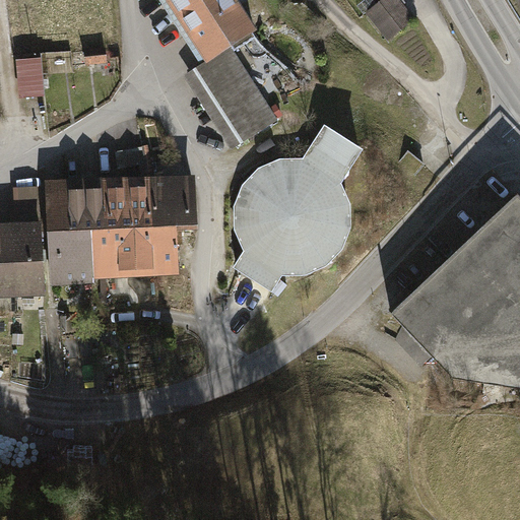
[(167,0),(206,61),(231,46),(258,27),(241,0),(167,0)]
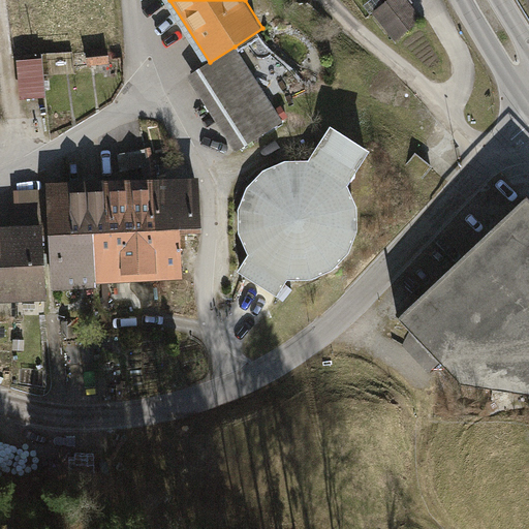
[(294,0),(269,0),(279,14),(297,2),(294,0)]
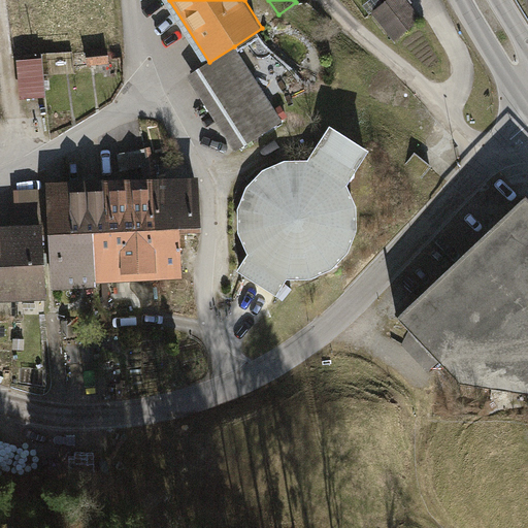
[(422,20),(405,0),(388,0),(371,12),(394,41),(422,20)]
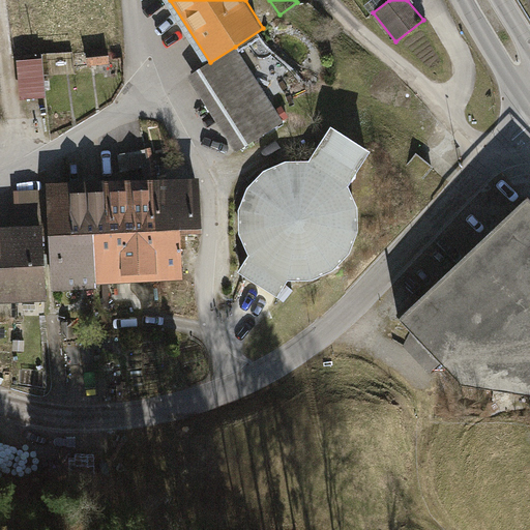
[(284,122),(235,47),(210,62),(187,77),(235,152),(284,122)]
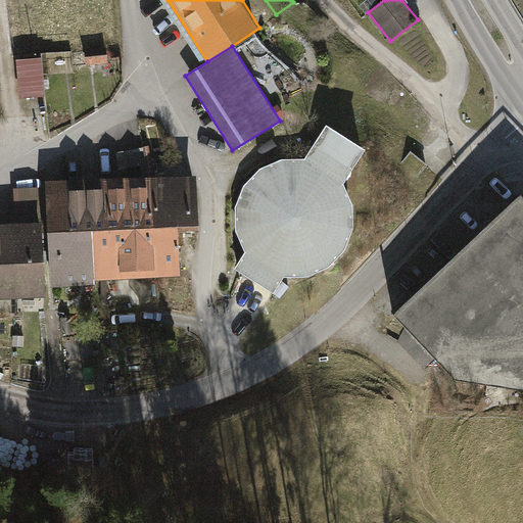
[(107,47),(86,49),(87,64),(109,62),(107,47)]
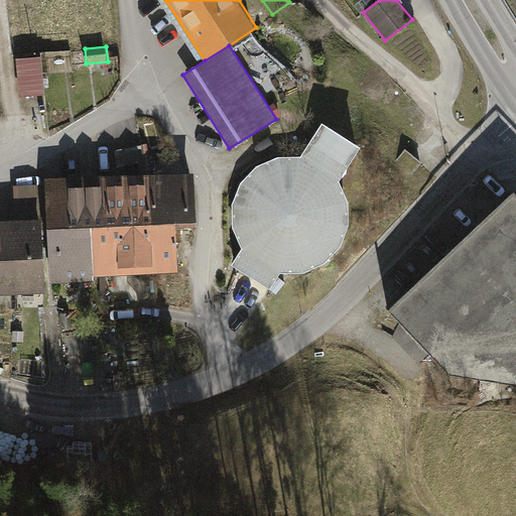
[(84,50),(75,51),(76,62),(85,61),(84,50)]
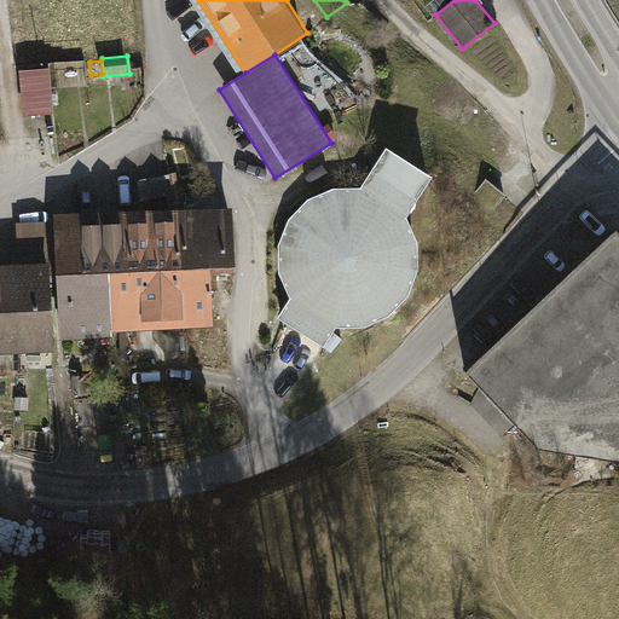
[(24,67),(27,119),(57,116),(55,65),(24,67)]
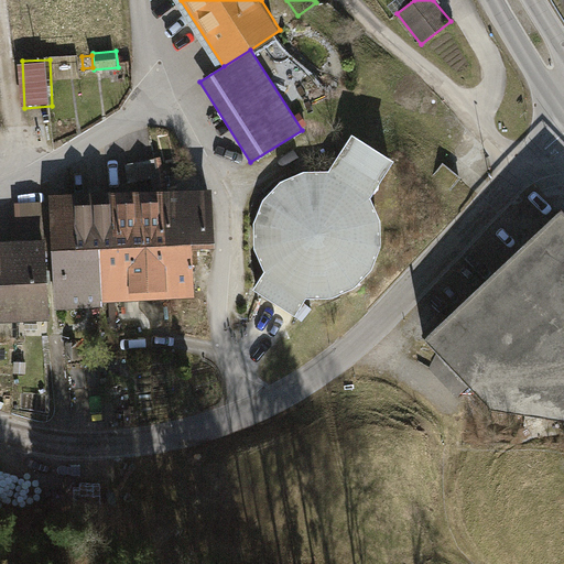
[(340,153),(329,171),(304,171),(281,182),(264,199),(255,224),(256,249),(267,272),(256,289),(299,315),(310,299),(335,297),(357,286),(375,268),(383,245),(382,219),(372,196),(382,180),(340,153)]
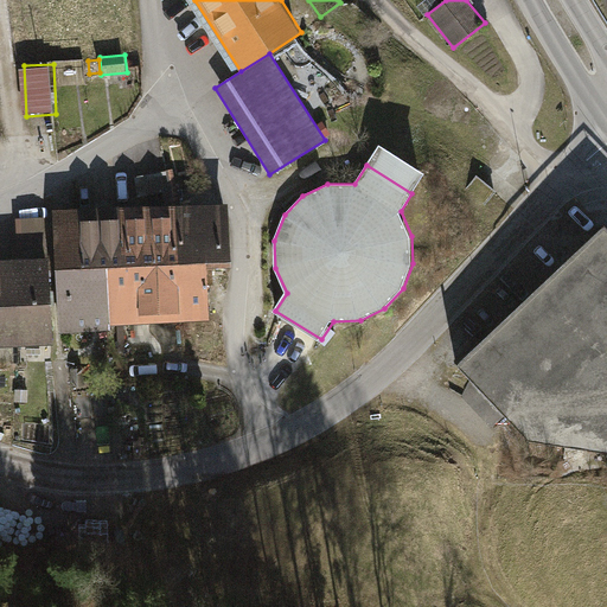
[(174,170),(149,173),(153,196),(178,192),(174,170)]
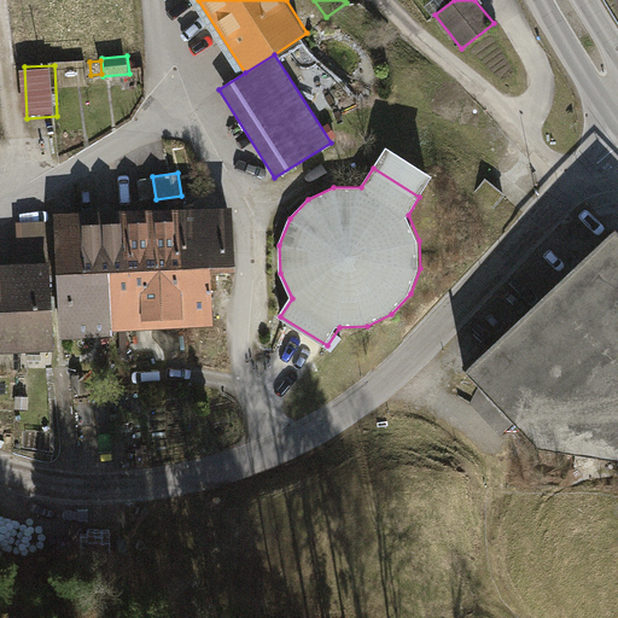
[(494,209),(505,196),(487,180),(474,193),(494,209)]
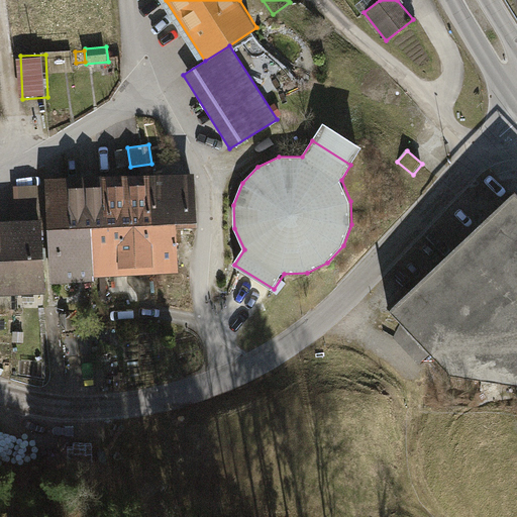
[(150,174),(153,223),(179,222),(197,221),(195,171),(175,172),(150,174)]
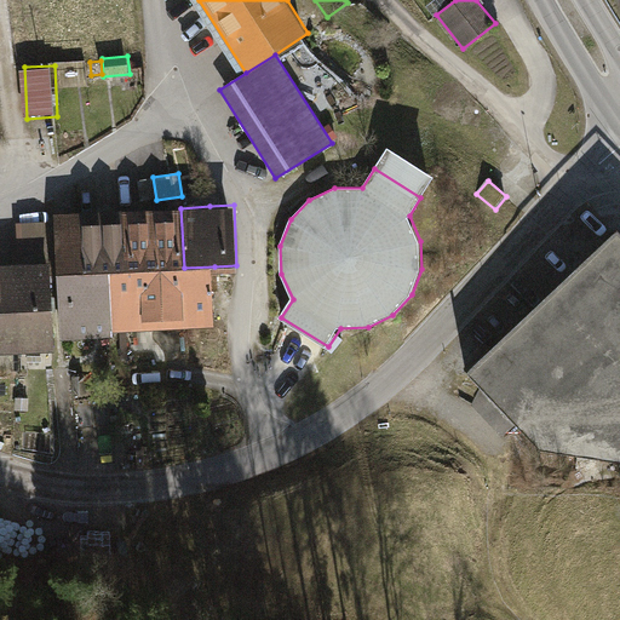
[(125,211),(127,270),(184,268),(181,208),(144,210),(125,211)]
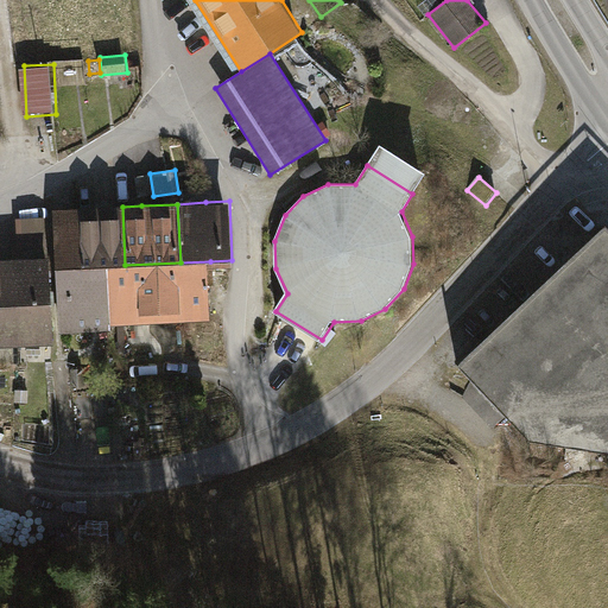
[(114,207),(78,209),(82,267),(108,266),(125,265),(122,207),(114,207)]
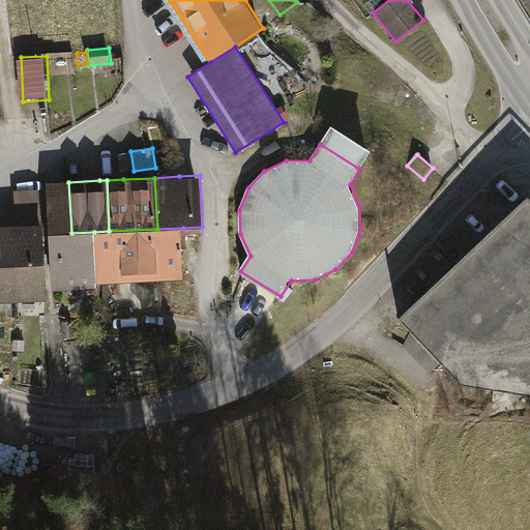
[(96,283),(94,232),(71,233),(68,182),(48,183),(53,290),(83,289),(97,288),(96,283)]
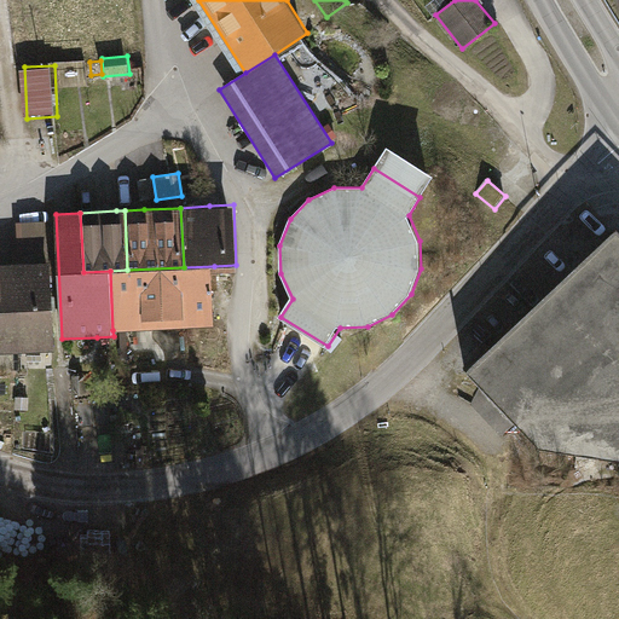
[(490,354),(468,375),(508,417),(539,450),(618,460),(618,237),(615,235),(571,277),(490,354)]
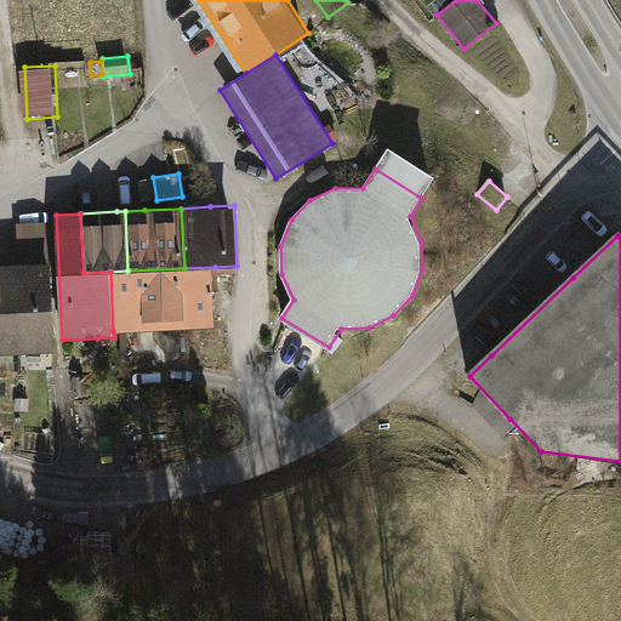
[(22,263),(11,265),(15,352),(56,351),(52,262),(22,263)]
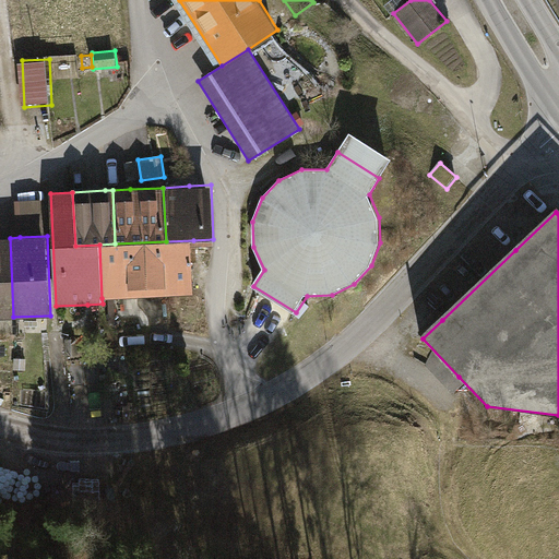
[(0,317),(13,317),(10,238),(0,238),(0,317)]
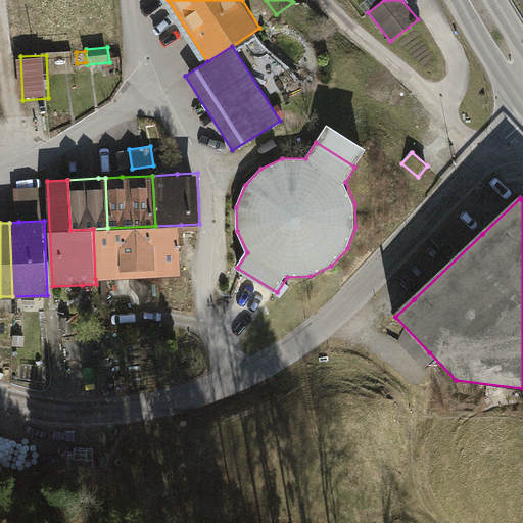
[(181,236),(181,225),(155,226),(157,276),(183,275),(181,236)]
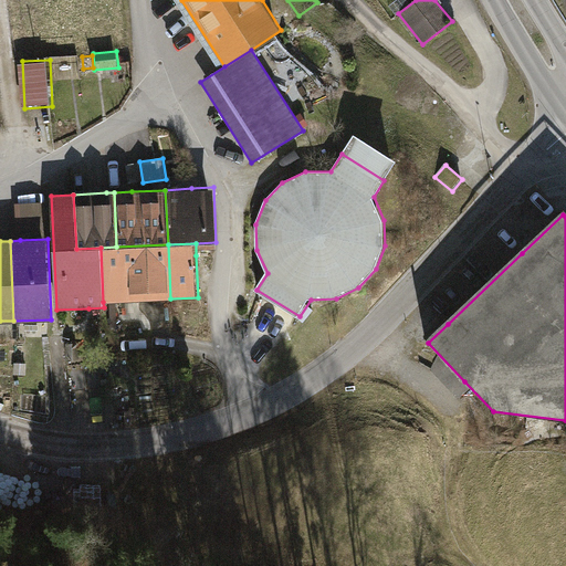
[(170,299),(168,244),(116,247),(101,248),(103,302),(121,301),(135,301),(170,299)]
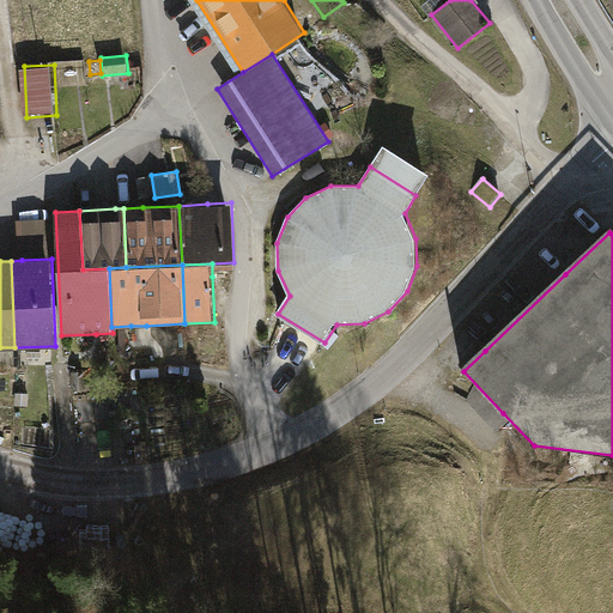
[(84,371),(72,372),(73,392),(85,392),(84,371)]
